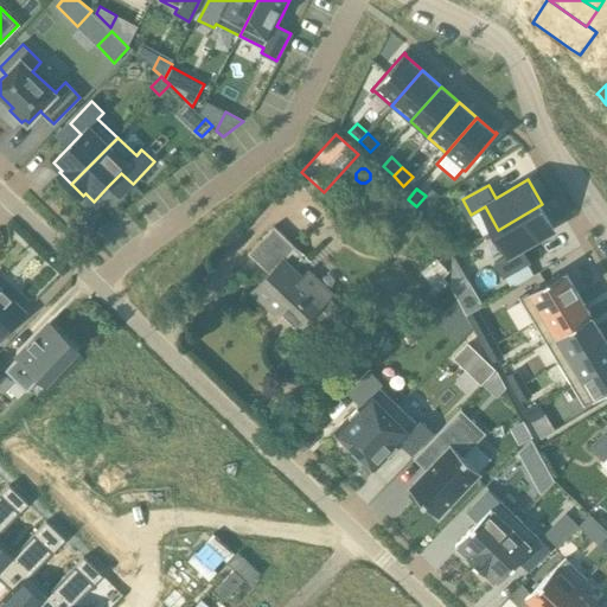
[(556,229),(542,204),(510,223),(498,230),(511,253),(497,261),(506,275),(532,261),(524,247),(556,229)]
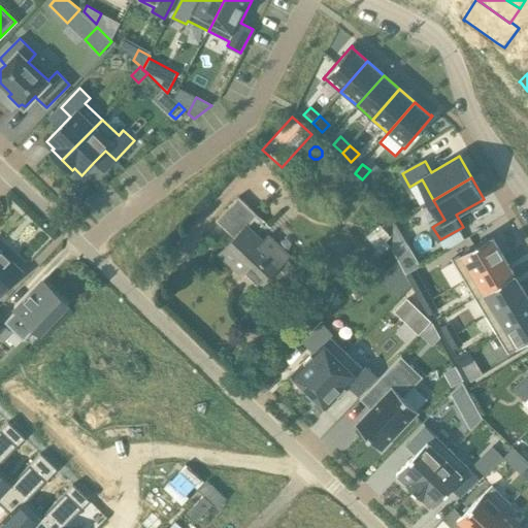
[(237,197),(215,221),(234,239),(219,255),(231,266),(235,262),(255,281),(261,287),(273,273),(278,277),(285,277),(291,271),(291,264),(287,259),(289,256),(268,236),(262,242),(246,227),(254,220),(246,213),(250,210),(257,217),(258,216),(237,197)]
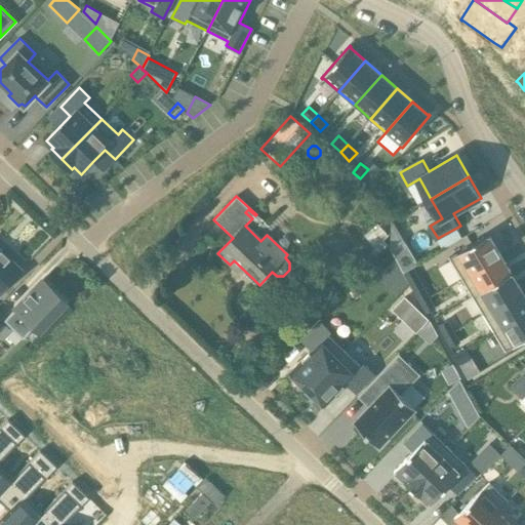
[(370,204),(355,219),(372,236),(361,247),(374,261),(390,246),(391,224),(370,204)]
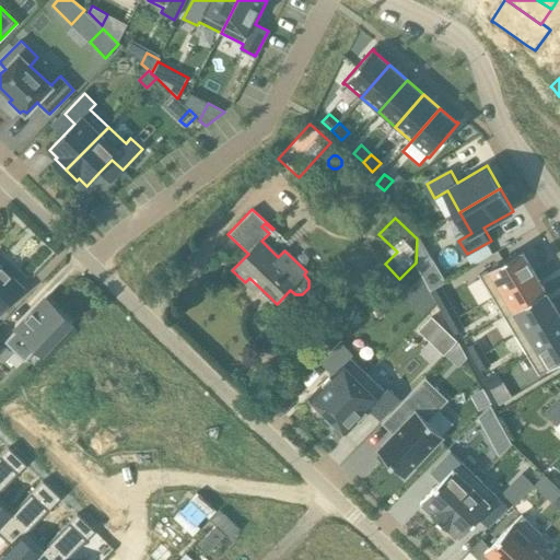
[(522,249),(479,275),(493,296),(534,272),(522,252),(522,251),(522,249)]
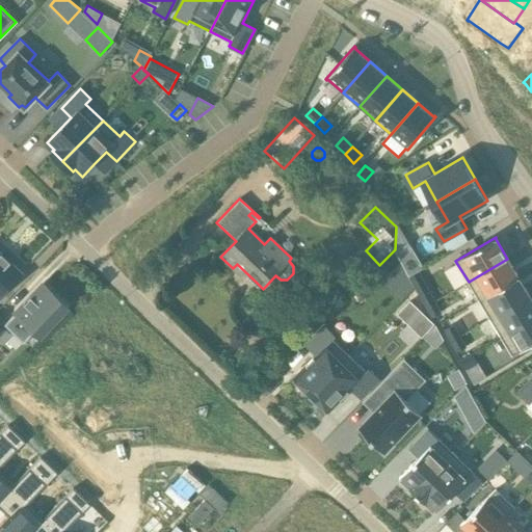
[(0,296),(21,275),(9,263),(11,261),(2,253),(0,254),(0,296)]
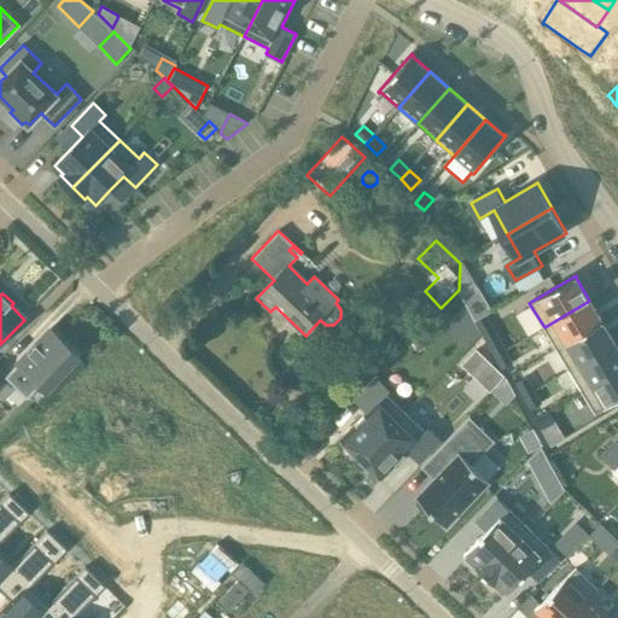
[(485,299),(468,309),(474,320),(493,310),(485,299)]
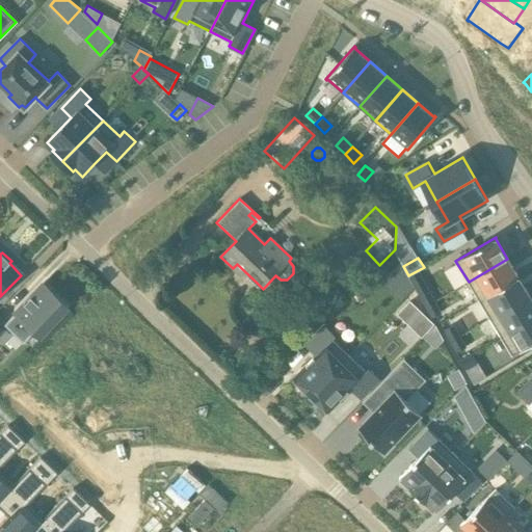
[(507,259),(469,282),(479,300),(519,276),(507,259)]
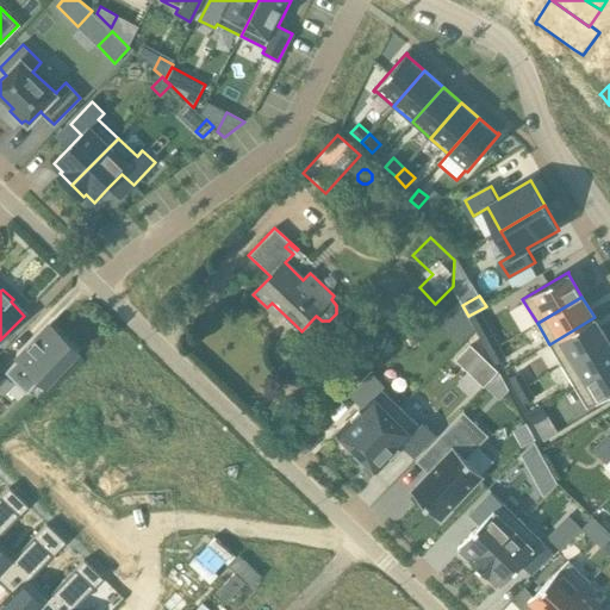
[(475,328),(486,322),(480,311),(470,317),(475,328)]
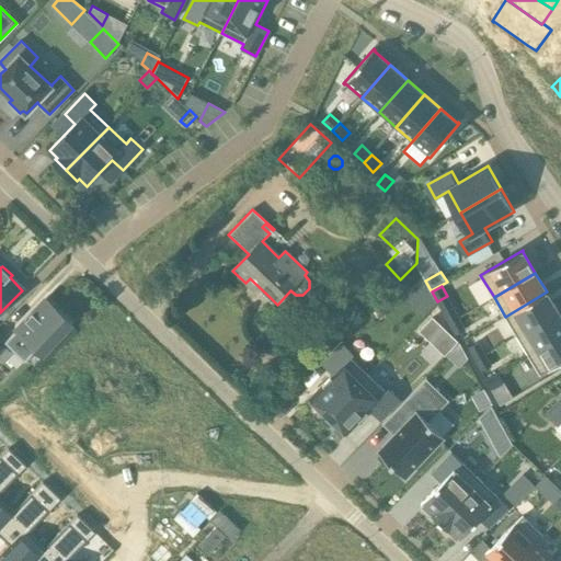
[(547,292),(505,317),(517,336),(558,311),(547,292)]
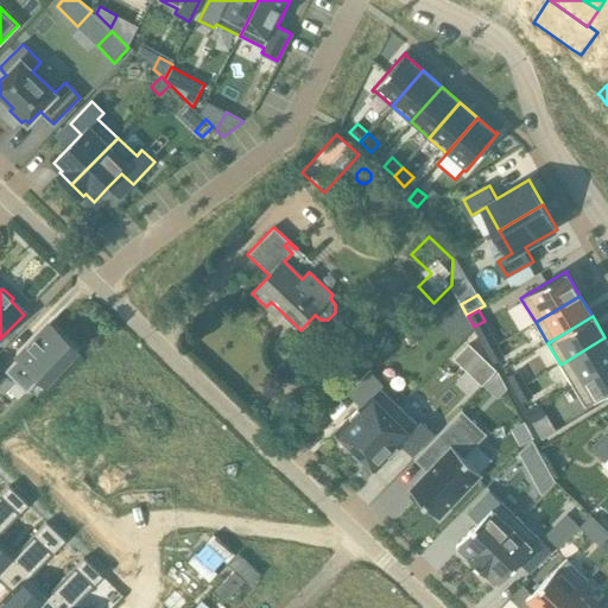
[(46,384),(77,352),(50,325),(6,372),(27,392),(40,379),(46,384)]
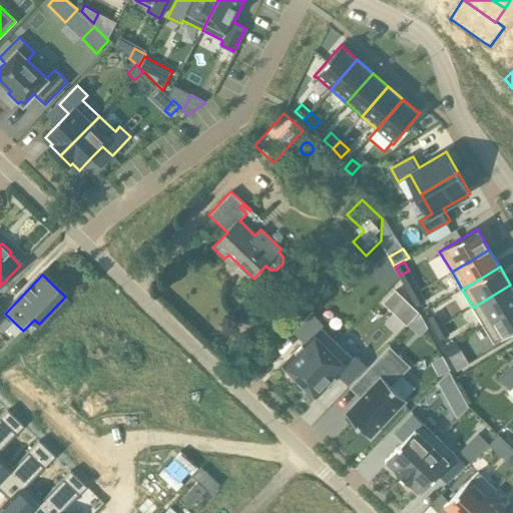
[(414,280),(405,285),(411,296),(420,291),(414,280)]
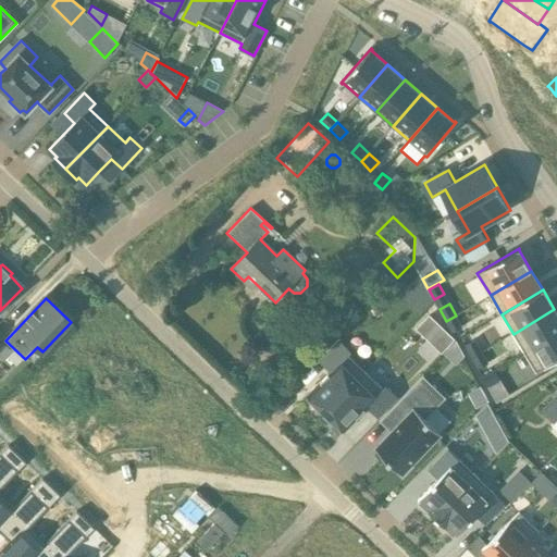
[(294,318),(261,349),(262,351),(263,349),(284,370),(283,371),(284,372),(298,359),(304,364),(301,367),(302,368),(331,339),(324,333),(334,322),(333,321),(332,322),(318,308),(319,307),(318,306),(299,323),(294,318)]
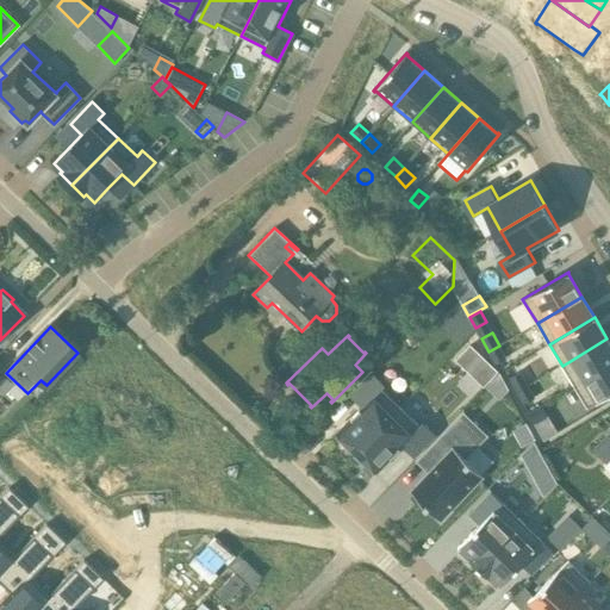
[(609,343),(607,338),(562,366),(574,386),(609,363),(609,343)]
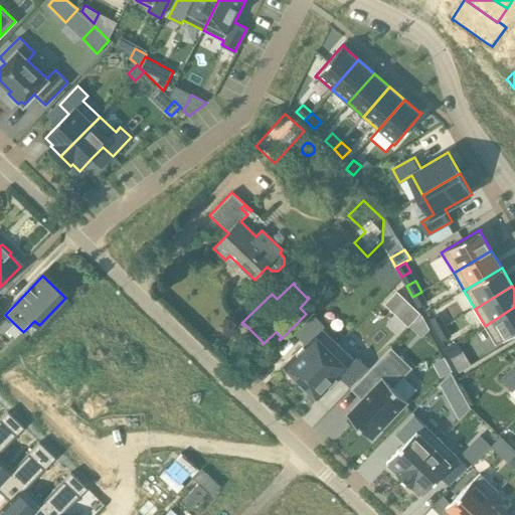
[(385,304),(396,314),(408,302),(397,292),(385,304)]
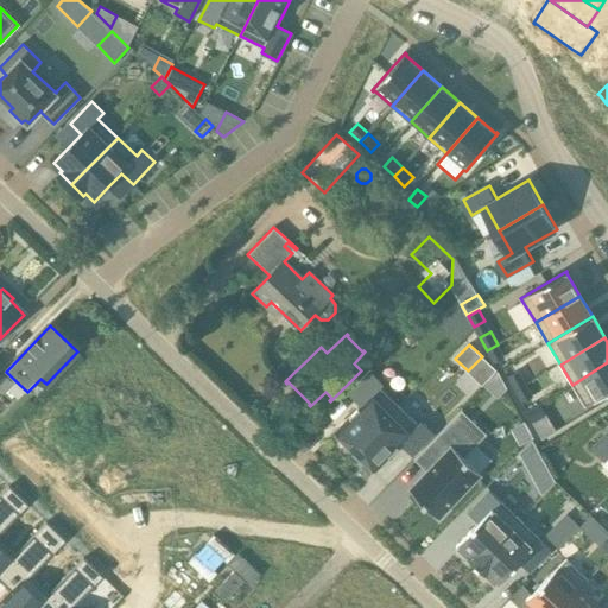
[(498,344),(487,350),(494,362),(505,358),(498,344)]
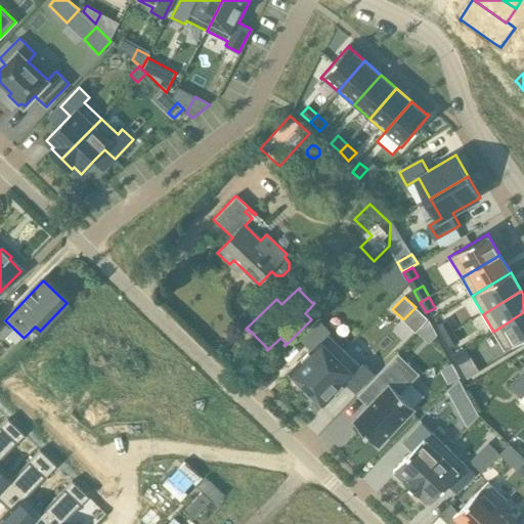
[(523,312),(493,332),(505,350),(523,338),(523,312)]
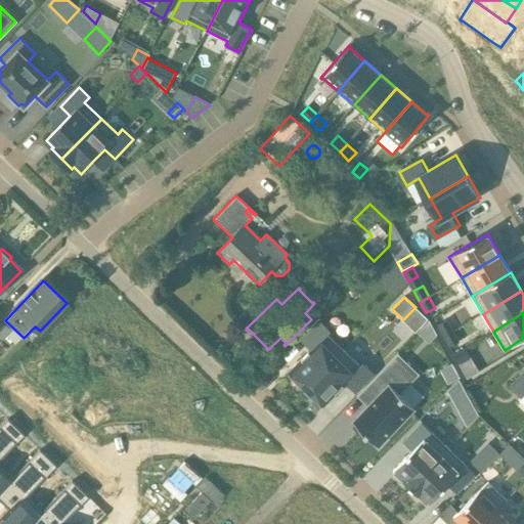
[(447,319),(438,324),(444,336),(453,331),(447,319)]
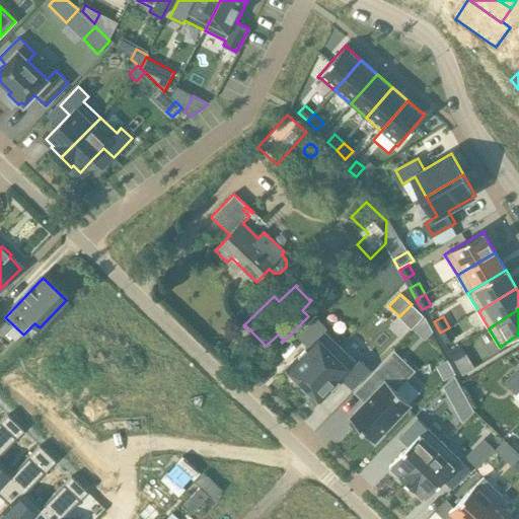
[(308,346),(286,368),(303,385),(342,348),(324,330),(327,327),(316,317),(298,336),(308,346)]
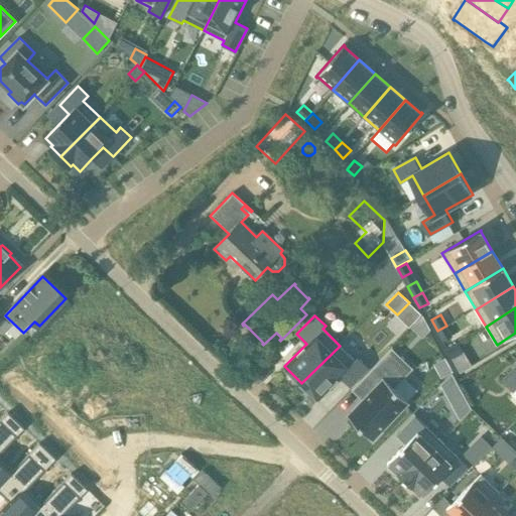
[(422,315),(411,328),(419,336),(427,327),(422,315)]
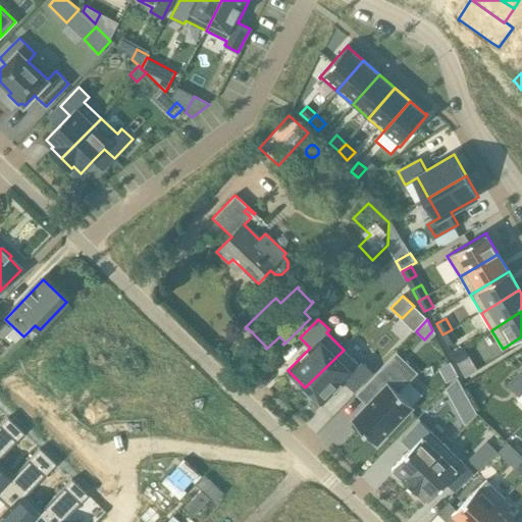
[(452,329),(442,334),(449,346),(458,341),(452,329)]
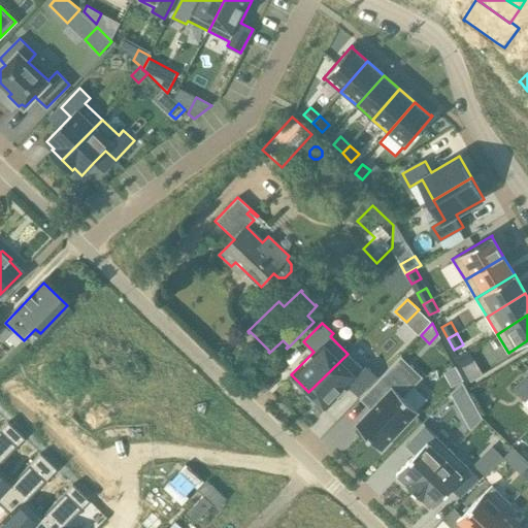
[(468,352),(458,357),(463,366),(473,360),(468,352)]
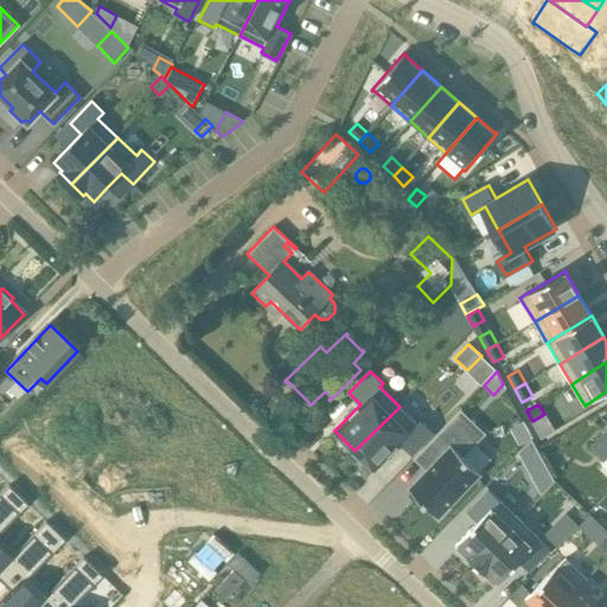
[(400,407),(355,451),(376,470),(401,443),(413,454),(433,433),(422,422),(419,426),(400,407)]
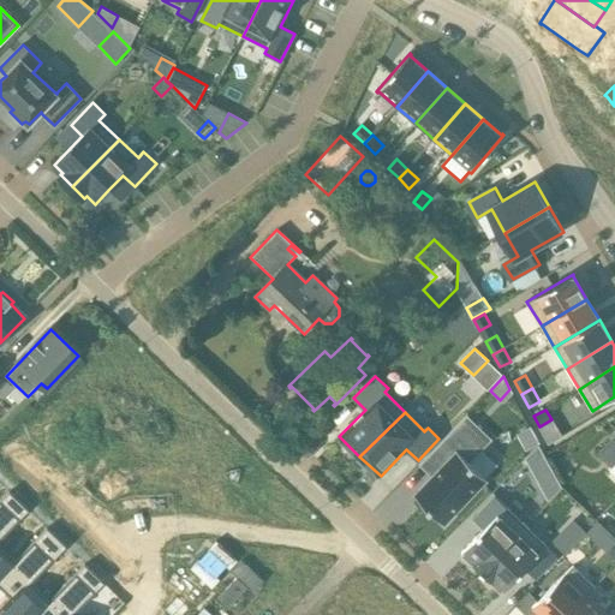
[(437,472),(415,495),(445,525),(488,479),(469,461),(490,440),(466,417),(469,416),(467,415),(419,465),(419,466),(425,460),(437,472)]
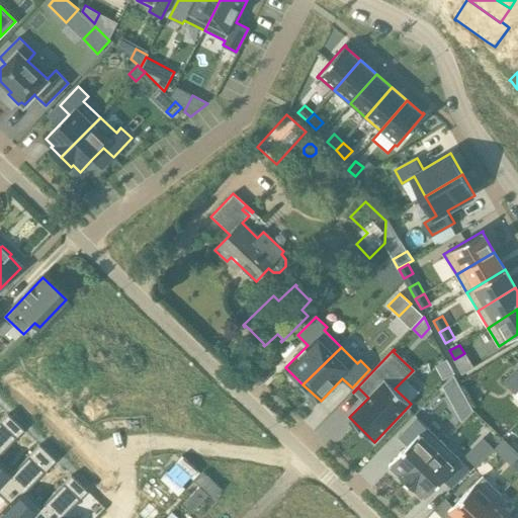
[(517,368),(505,382),(516,393),(517,390),(517,368)]
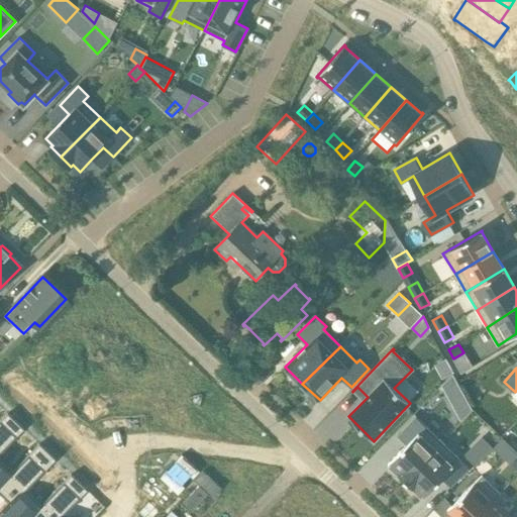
[(407,444),(388,463),(389,464),(390,464),(399,474),(398,475),(405,481),(442,442),(416,416),(398,435),(407,444)]
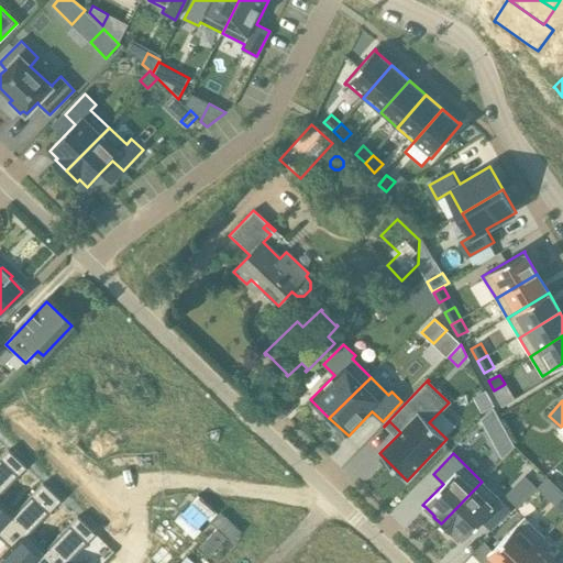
[(0,529),(15,514),(14,512),(0,497),(0,495),(19,475),(18,474),(1,457),(0,459),(0,529)]
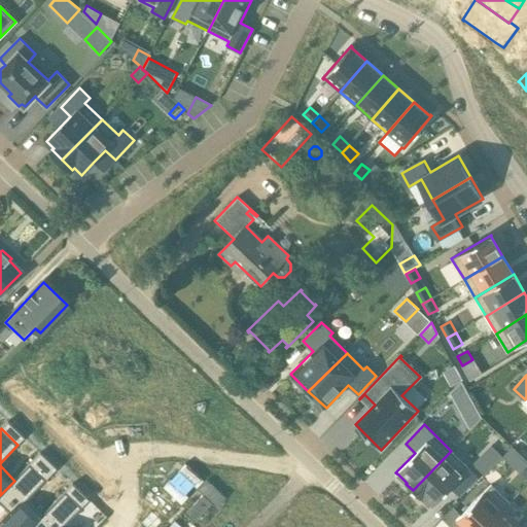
[(451,451),(413,490),(420,497),(420,496),(430,505),(429,505),(431,506),(450,487),(459,496),(478,477),(451,451)]
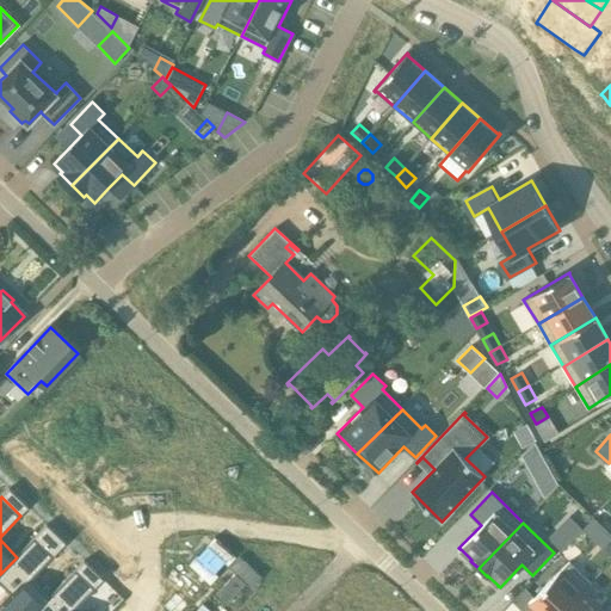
[(561,550),(569,541),(561,532),(553,542),(561,550)]
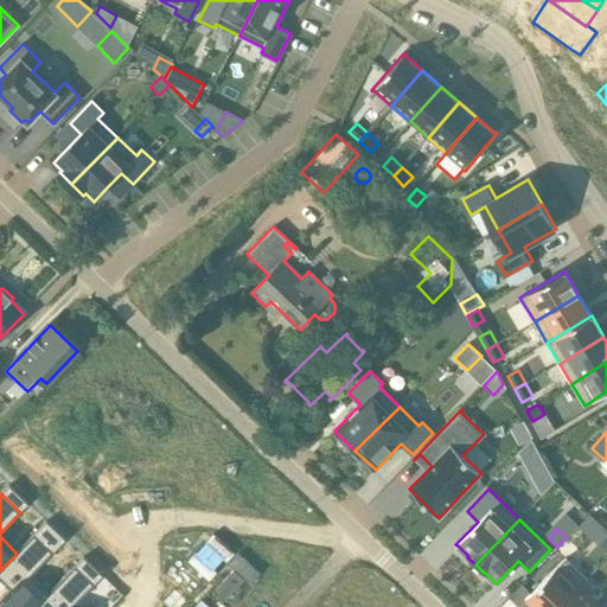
[(0,606),(36,606),(50,593),(32,575),(55,553),(52,550),(34,534),(16,553),(17,554),(0,570),(0,577),(12,589),(0,601),(0,606)]
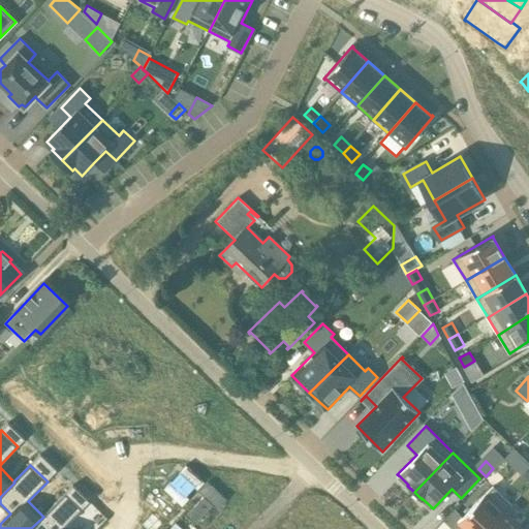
[(63,528),(90,501),(73,486),(43,517),(31,528),(63,528)]
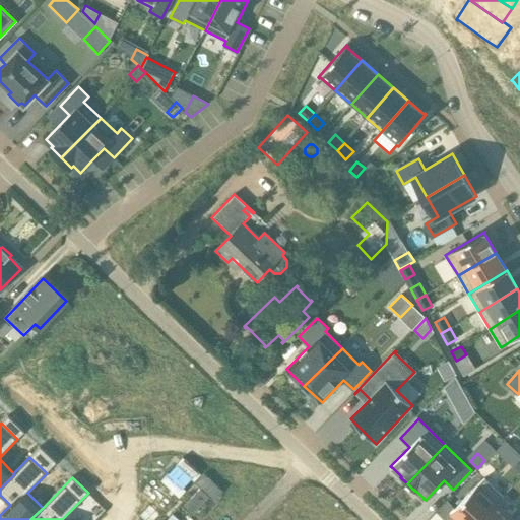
[(484,478),(450,514),(456,519),(479,519),(497,503),(497,504),(504,497),(484,478)]
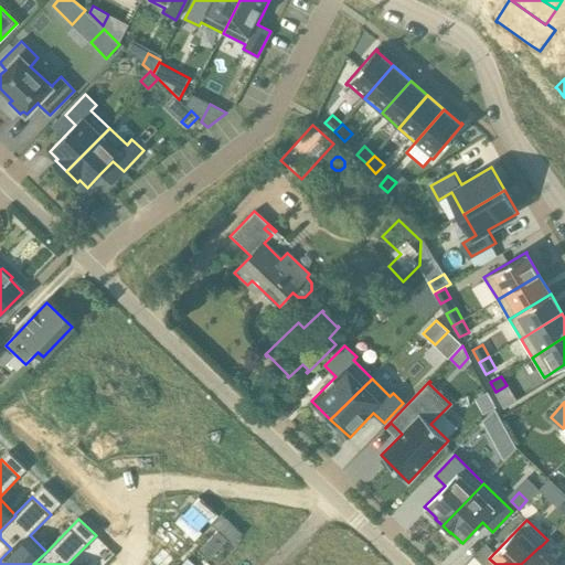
[(540,546),(521,564),(552,564),(555,562),(540,547),(540,546)]
